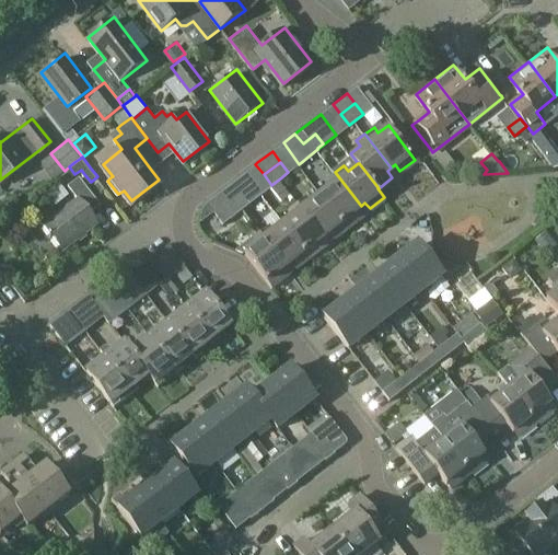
[(325,178),(330,185),(321,192),(347,226),(362,215),(357,208),(361,206),(335,172),(325,178)]
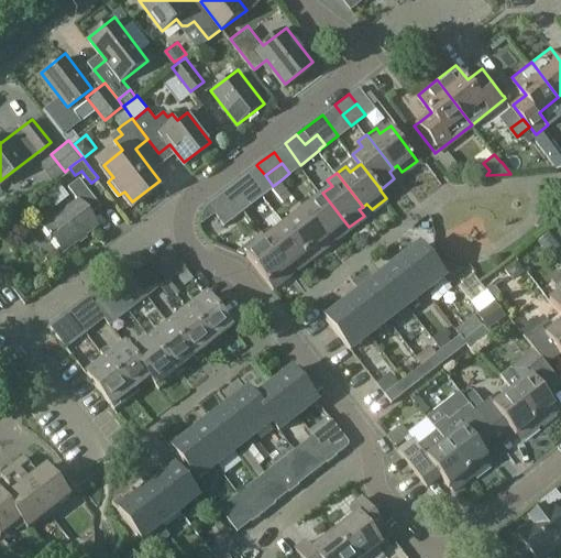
[(77,196),(78,197),(44,225),(63,249),(98,221),(90,212),(102,204),(80,175),(68,185),(77,196)]
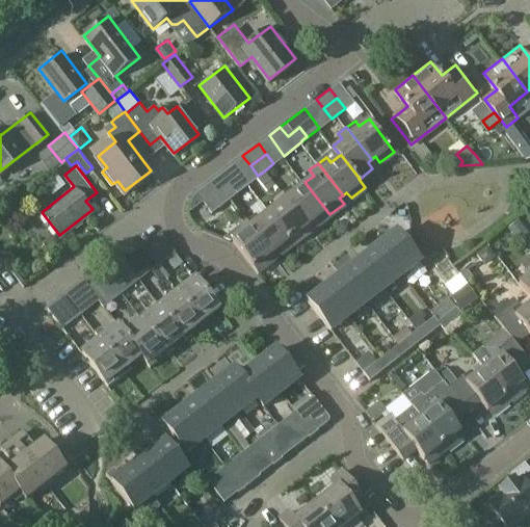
[(57,172),(45,181),(54,192),(67,183),(59,175),(57,172)]
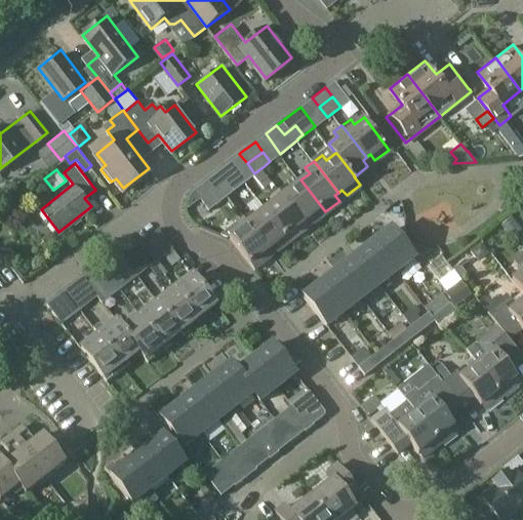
[(214,189),(207,178),(195,189),(209,208),(228,194),(227,193),(234,188),(227,180),(214,189)]
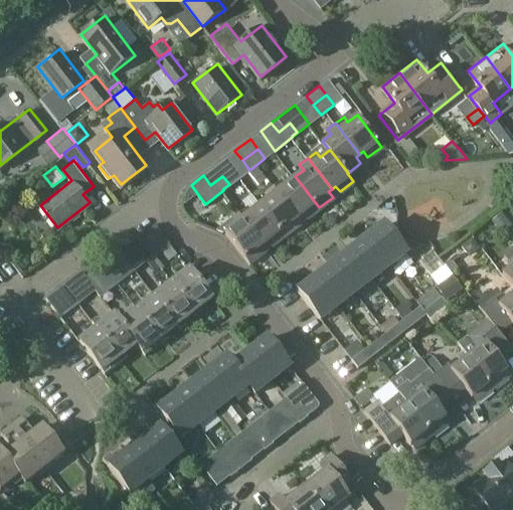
[(282,178),(274,184),(298,215),(302,212),(306,218),(319,207),(295,176),(286,183),(282,178)]
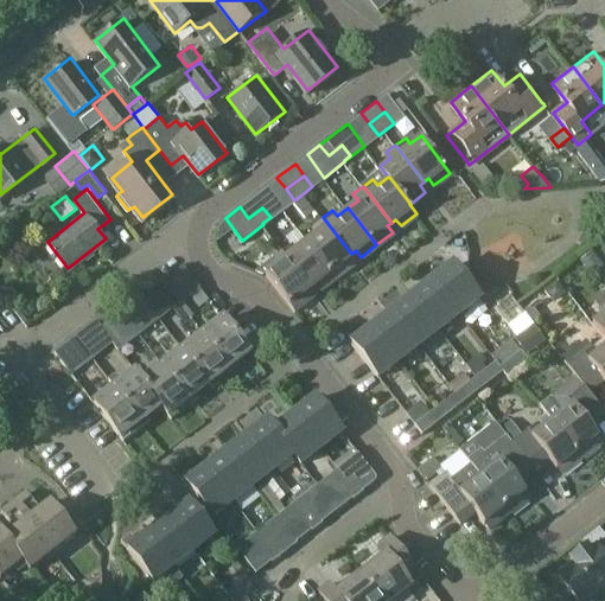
[(312,225),(317,231),(307,240),(336,276),(352,264),(346,257),(351,254),(323,217),(312,225)]
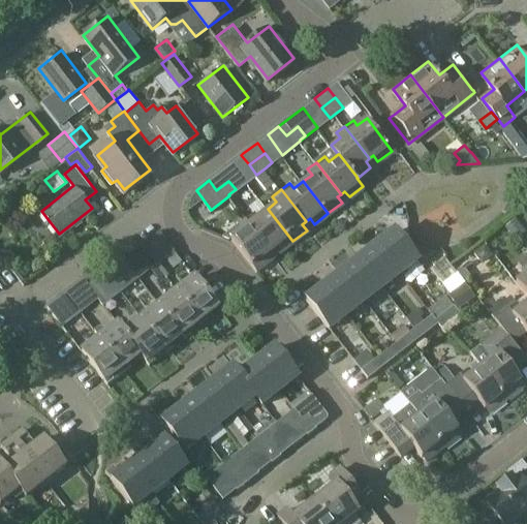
[(253,211),(246,216),(271,248),(274,246),(279,252),(292,241),(268,209),(257,216),(253,211)]
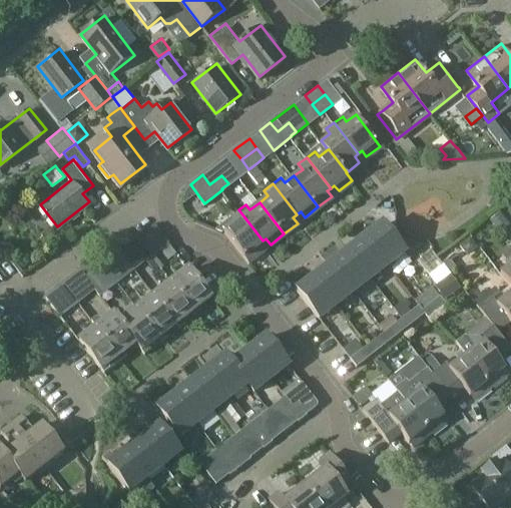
[(263,240),(238,209),(215,226),(222,229),(224,228),(248,261),(263,249),(259,243),(263,240)]
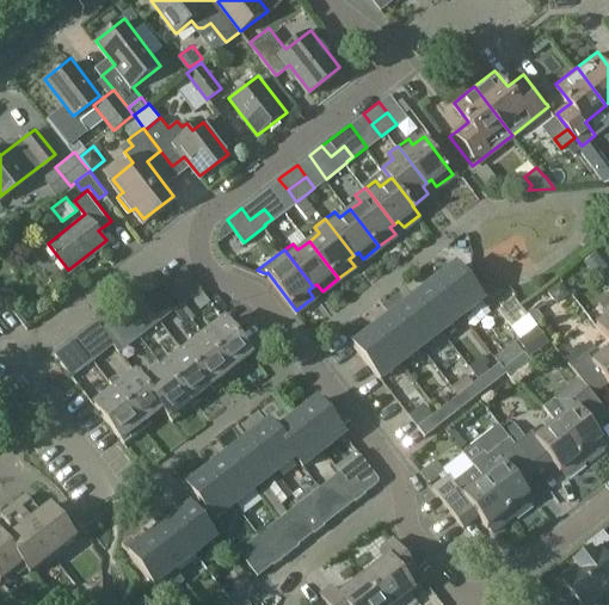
[(597,249),(585,259),(594,271),(607,260),(597,249)]
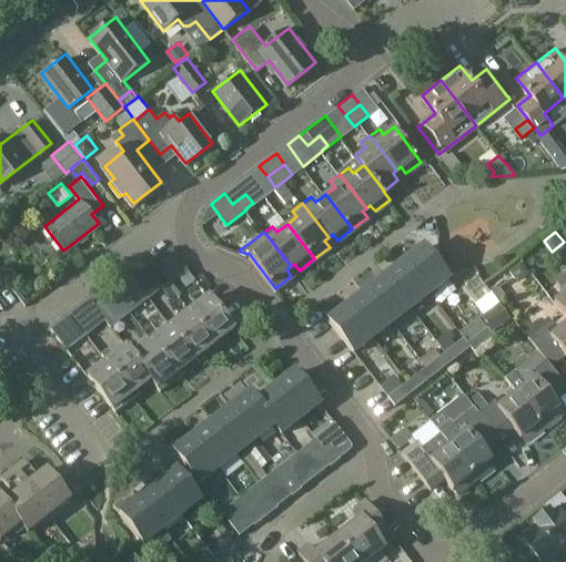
[(405,258),(430,290),(450,276),(424,243),(405,258)]
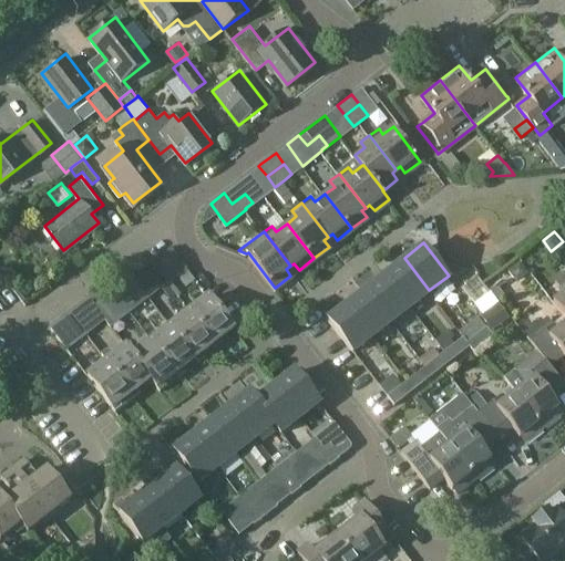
[(158,255),(147,262),(156,273),(166,266),(158,255)]
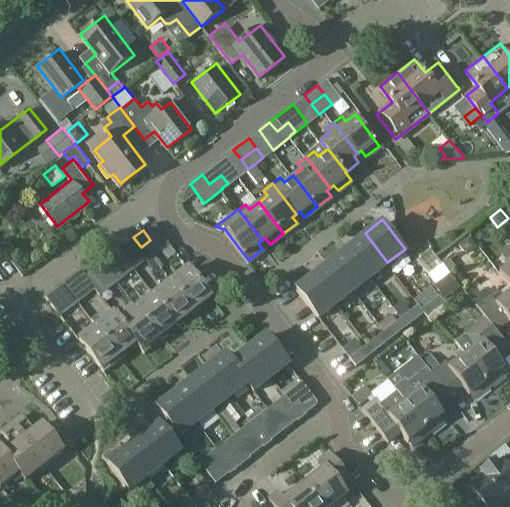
[(365,233),(348,246),(370,275),(387,262),(365,233)]
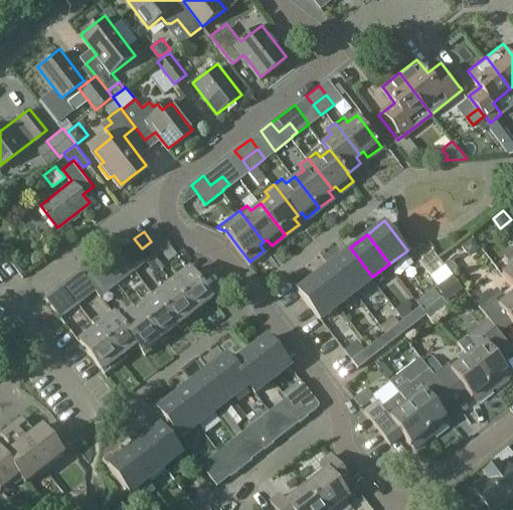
[(473,234),(462,243),(466,249),(476,250),(482,246),(473,234)]
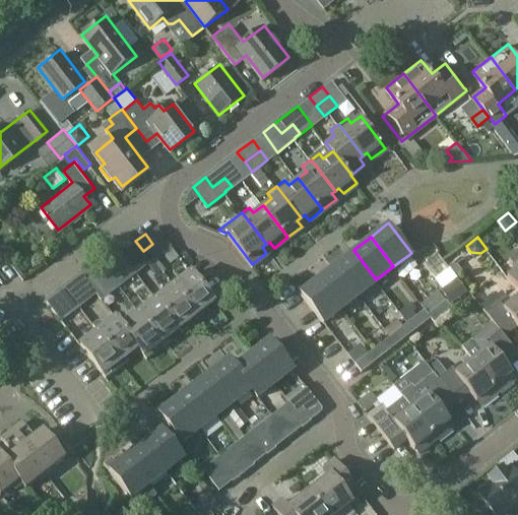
[(152,244),(143,251),(150,261),(160,253),(152,244)]
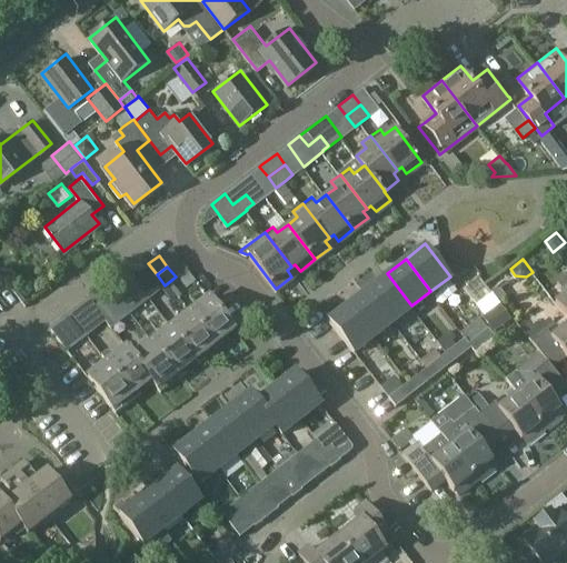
[(411,305),(387,273),(367,288),(393,320),(411,305)]
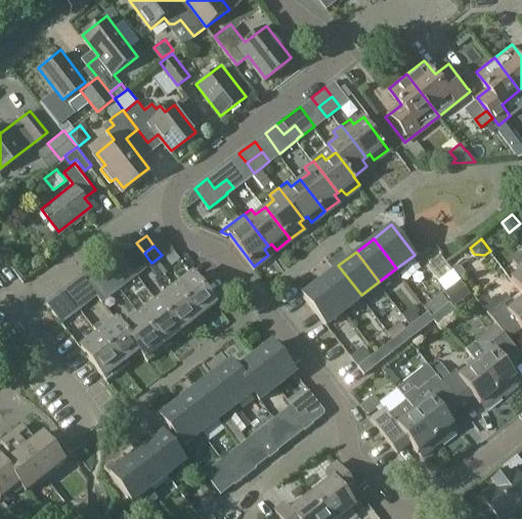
[(450,264),(441,253),(428,264),(436,275),(440,280),(441,279),(454,269),(451,266),(450,264)]
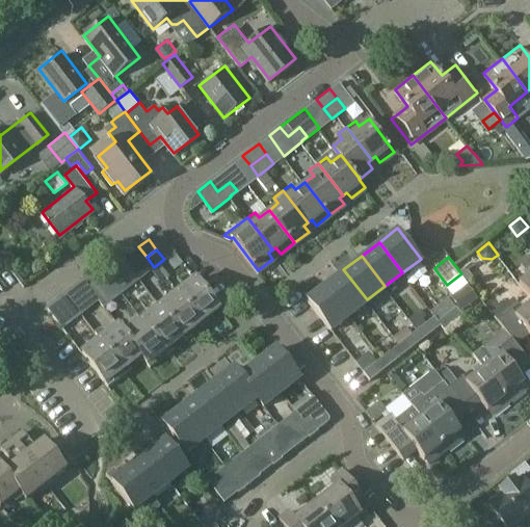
[(107,270),(102,274),(110,285),(121,277),(113,266),(107,270)]
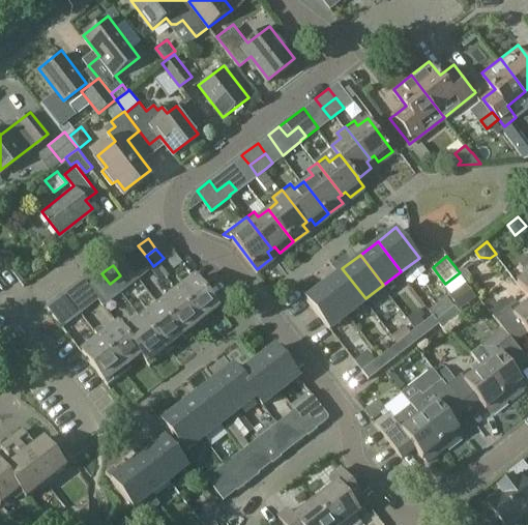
[(518,279),(517,280),(527,293),(527,265),(525,267),(523,269),(526,272),(518,279)]
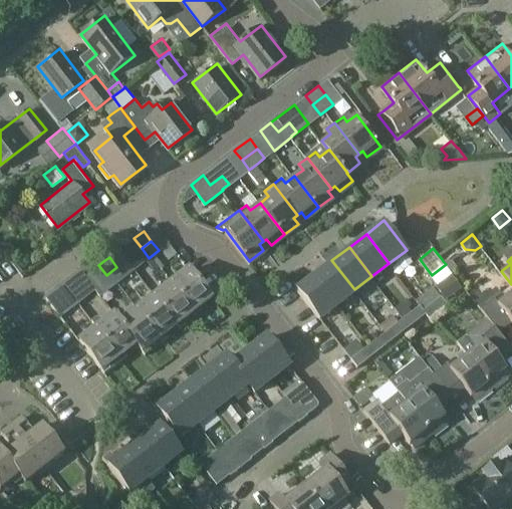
[(354,289),(331,260),(314,274),(337,303),(354,289)]
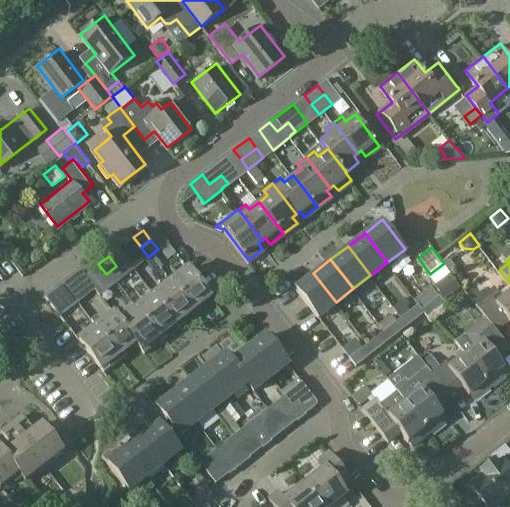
[(203,307),(199,302),(211,294),(188,265),(171,278),(194,307),(193,307),(196,312),(203,307)]
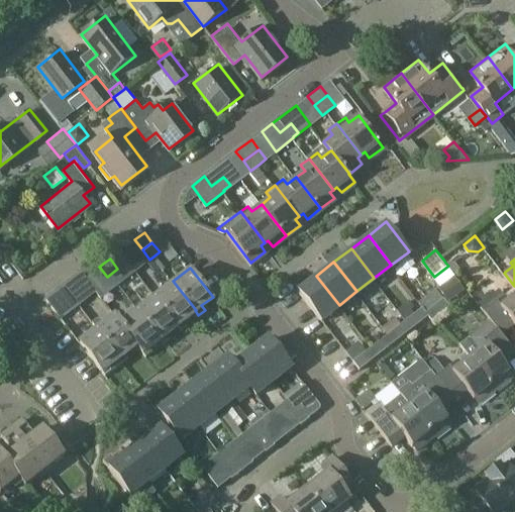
[(117,269),(107,277),(114,287),(125,279),(117,269)]
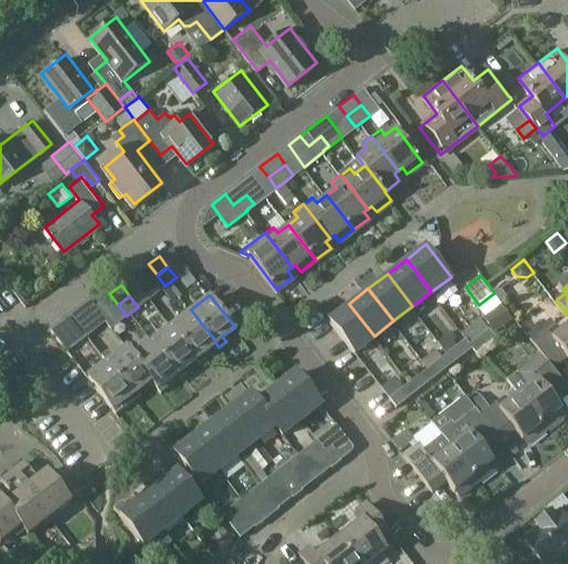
[(491,325),(509,312),(501,302),(486,313),(483,315),(491,325)]
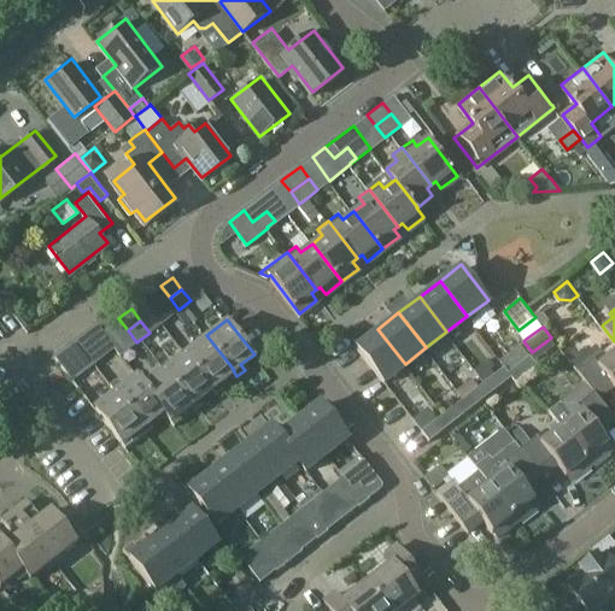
[(405,364),(378,329),(357,345),(384,380),(405,364)]
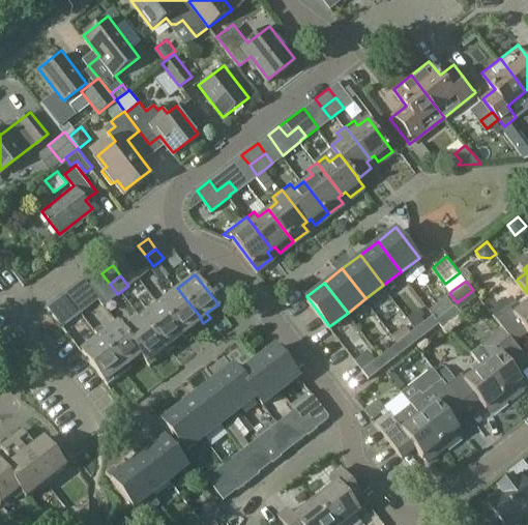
[(74,286),(62,294),(70,304),(81,296),(74,286)]
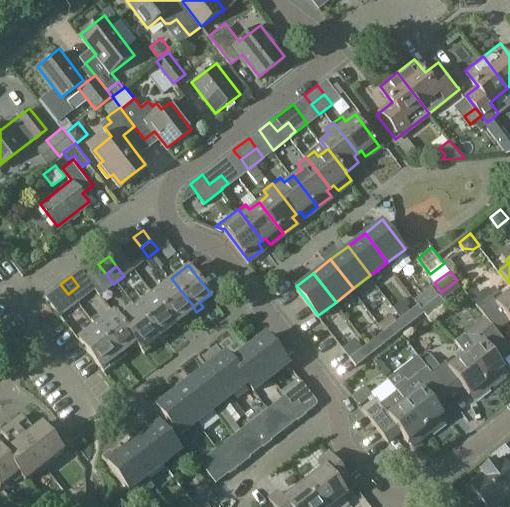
[(171,278),(154,291),(177,320),(176,321),(179,325),(186,320),(182,316),(193,307),(194,307),(171,278)]
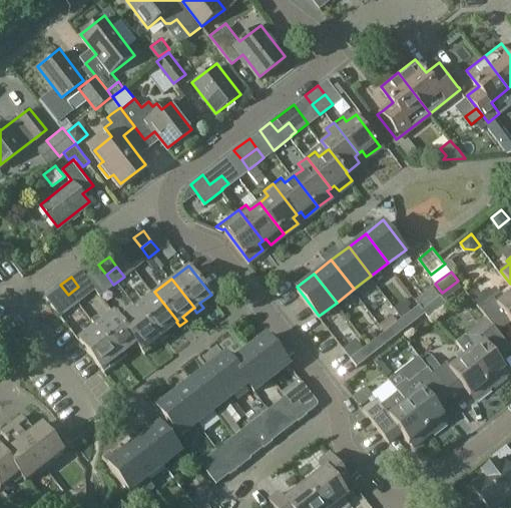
[(78,287),(68,295),(75,304),(85,296),(78,287)]
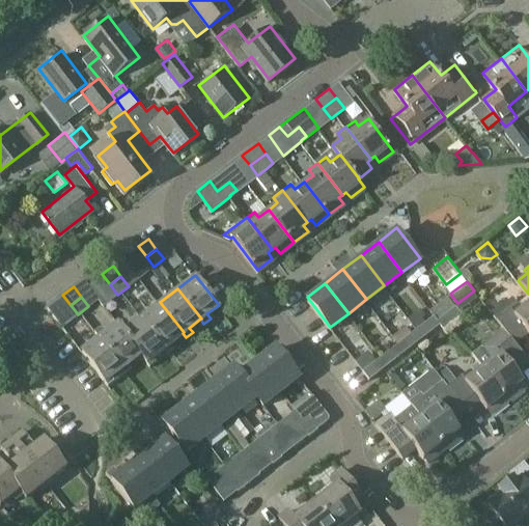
[(510,307),(498,317),(505,328),(511,336),(525,326),(528,330),(528,300),(523,305),(520,301),(518,303),(510,307)]
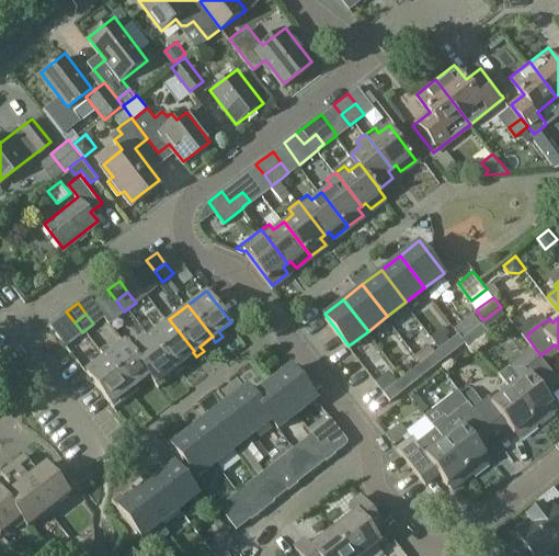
[(169,319),(150,333),(175,365),(174,366),(178,371),(185,365),(181,361),(193,352),(194,351),(169,319)]
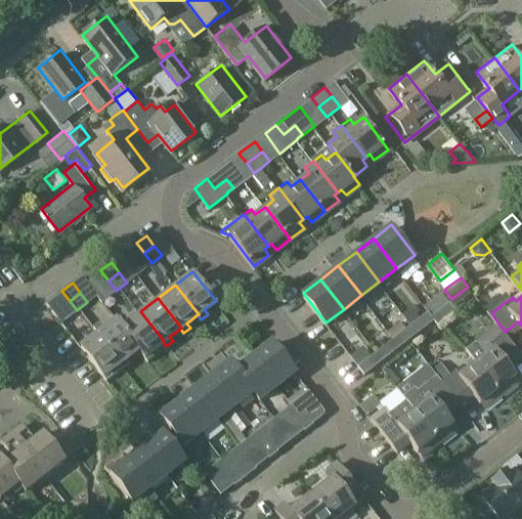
[(451,301),(433,314),(435,318),(439,322),(458,309),(451,301)]
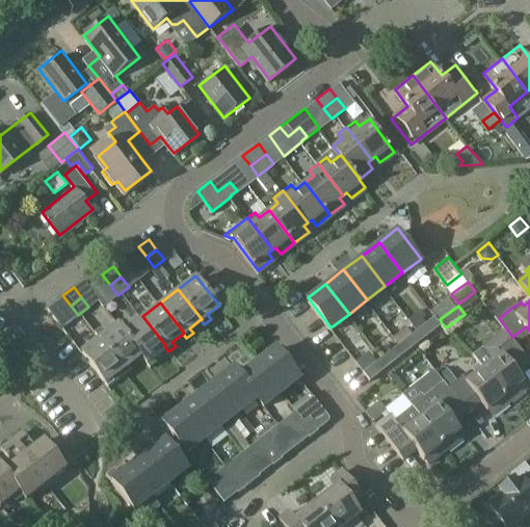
[(424,323),(417,328),(423,337),(434,328),(441,323),(442,323),(440,319),(435,314),(434,315),(431,317),(424,323)]
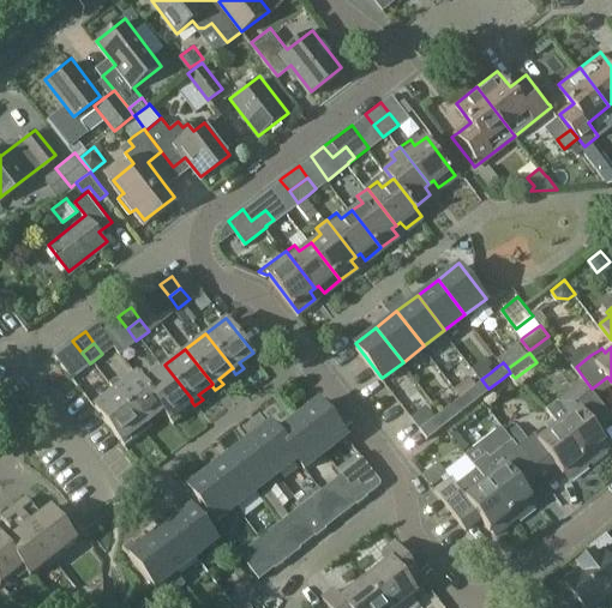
[(165,365),(144,380),(163,405),(175,421),(183,415),(179,409),(191,401),(192,399),(165,365)]
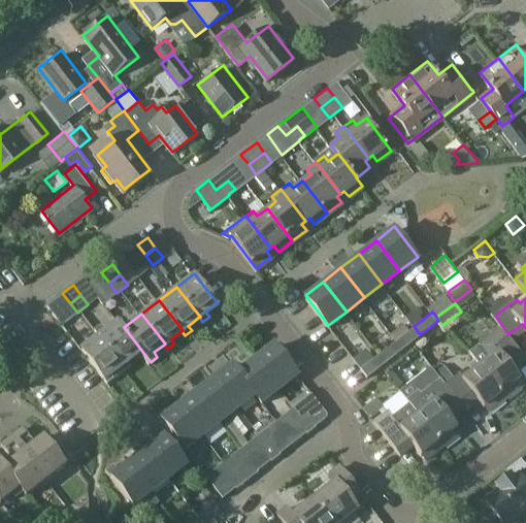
[(100,324),(95,327),(100,334),(126,367),(133,362),(129,357),(140,349),(124,327),(119,320),(108,328),(106,325),(100,324)]
